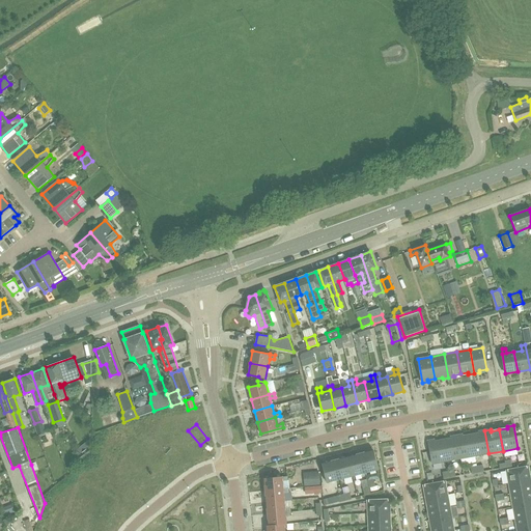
[(188,430),(180,436),(192,450),(200,445),(188,430)]
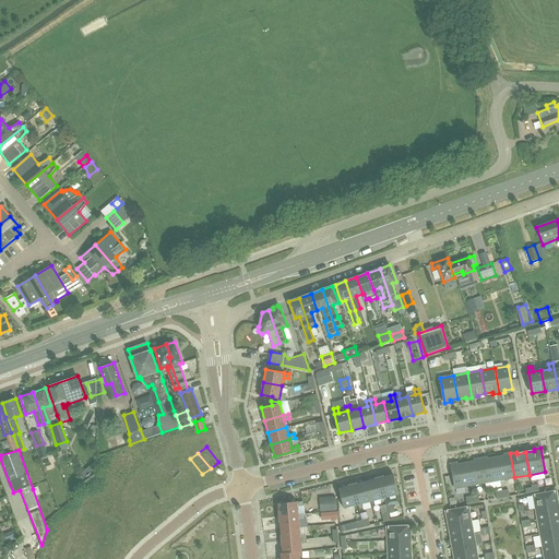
[(496,458),(500,480),(514,477),(510,453),(504,454),(504,456),(496,458)]
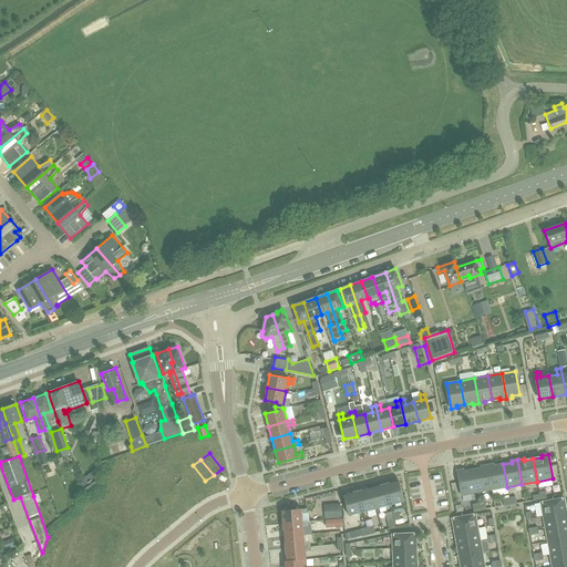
[(50,475),(55,474),(52,462),(45,464),(50,475)]
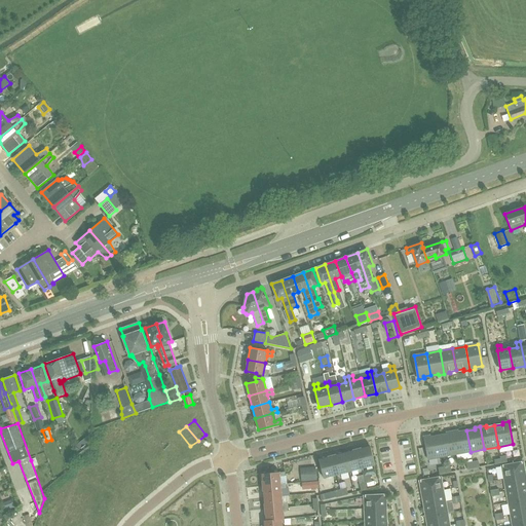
[(458,430),(452,431),(456,454),(471,452),(466,430),(458,431),(458,430)]
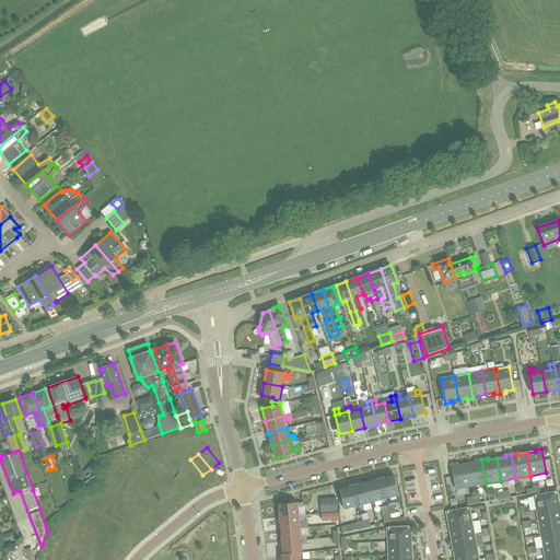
[(190,459),(183,466),(195,481),(202,475),(190,459)]
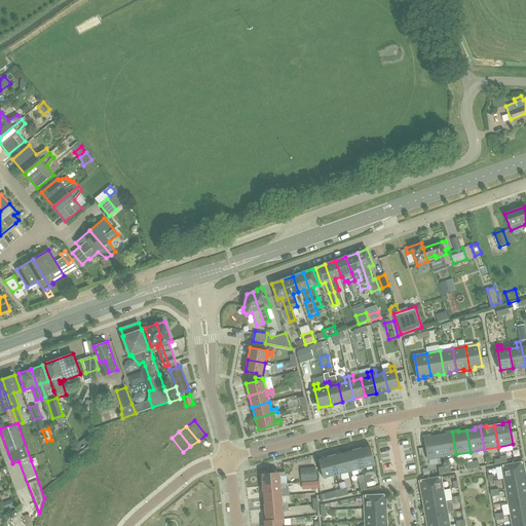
[(439,436),(442,457),(456,454),(452,431),(446,433),(447,435),(439,436)]
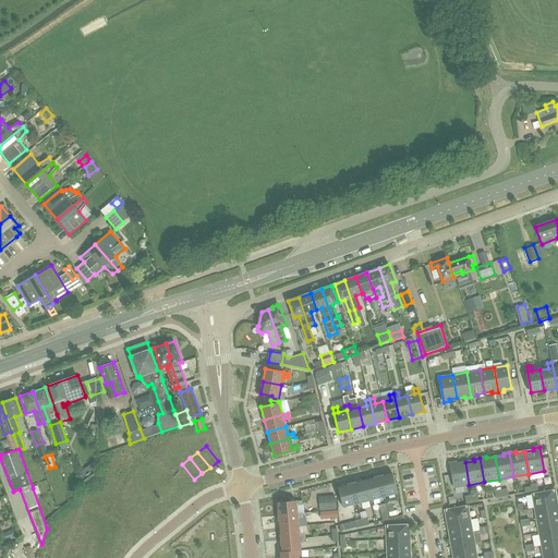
[(469,485),(465,462),(457,463),(456,462),(449,463),(453,487),(469,485)]
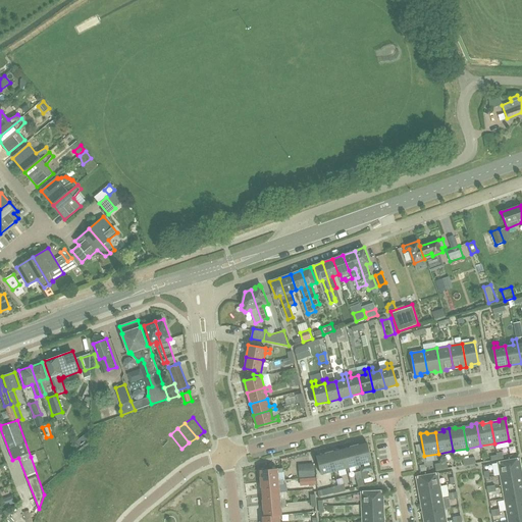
[(170,434),(163,439),(174,455),(181,449),(170,434)]
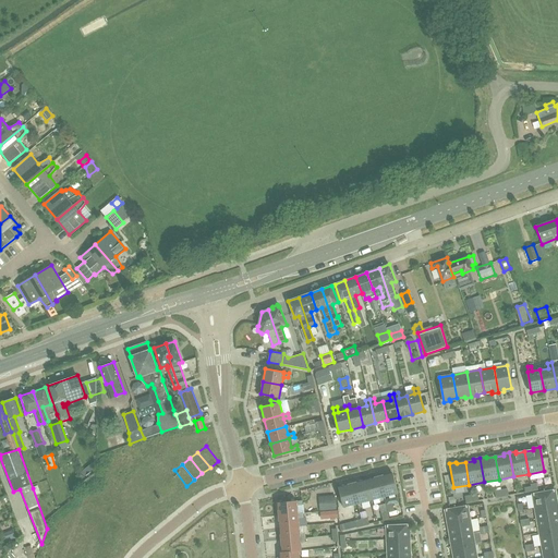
[(97,469),(82,477),(85,489),(97,480),(97,469)]
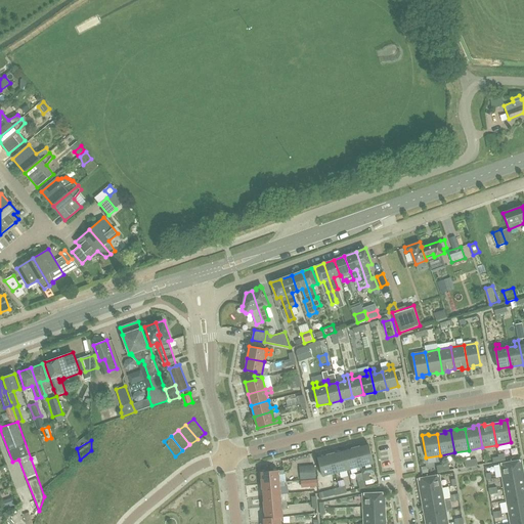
[(164,441),(157,447),(168,462),(175,456),(164,441)]
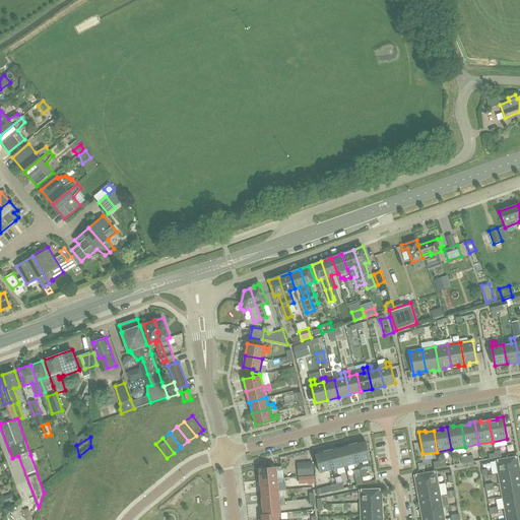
[(352,444),(358,463),(371,460),(366,441),(352,444)]
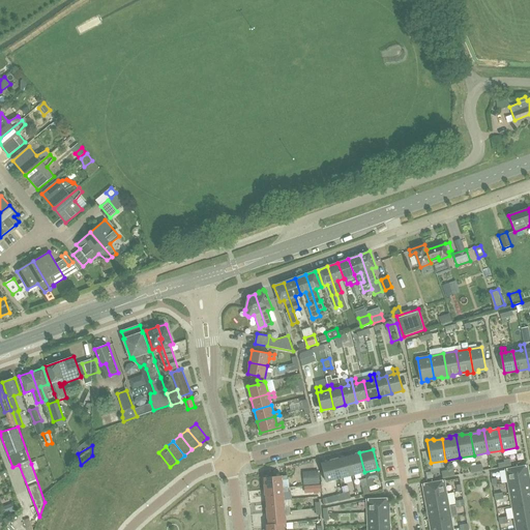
[(158,452),(151,459),(163,473),(170,467),(158,452)]
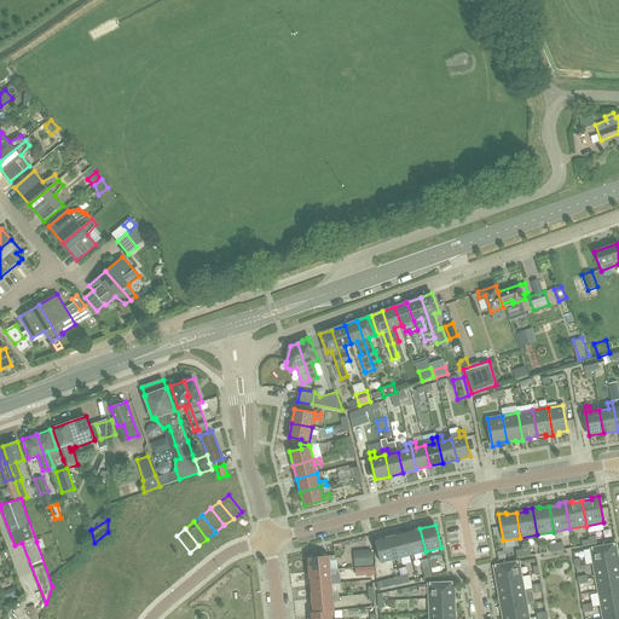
[(420,528),(405,532),(411,555),(426,551),(420,528)]
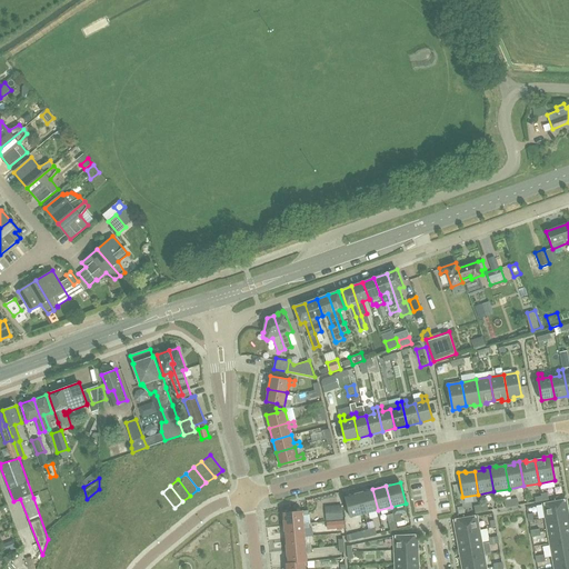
[(372,489),(359,493),(365,513),(378,510),(372,489)]
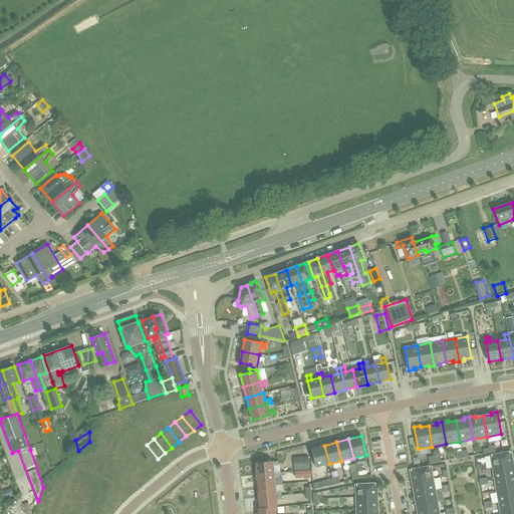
[(329,464),(324,446),(311,449),(316,468),(329,464)]
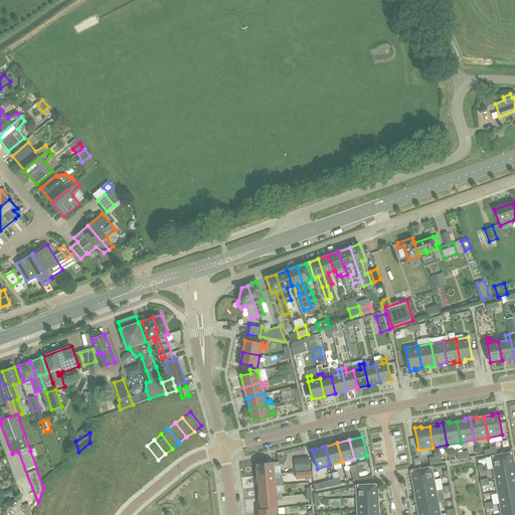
[(492,457),(494,468),(514,464),(512,453),(492,457)]
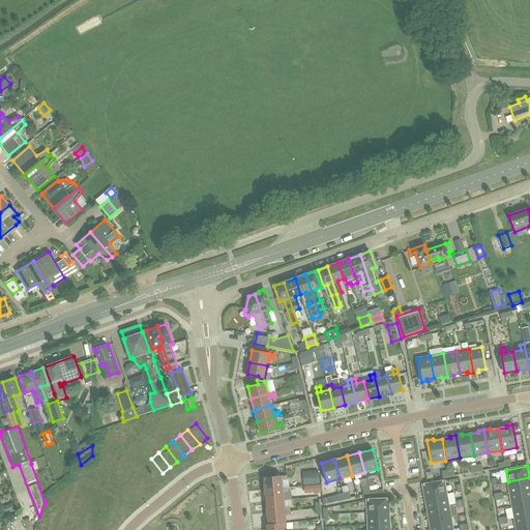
[(287,479),(287,475),(263,477),(265,490),(283,488),(283,480),(287,479)]
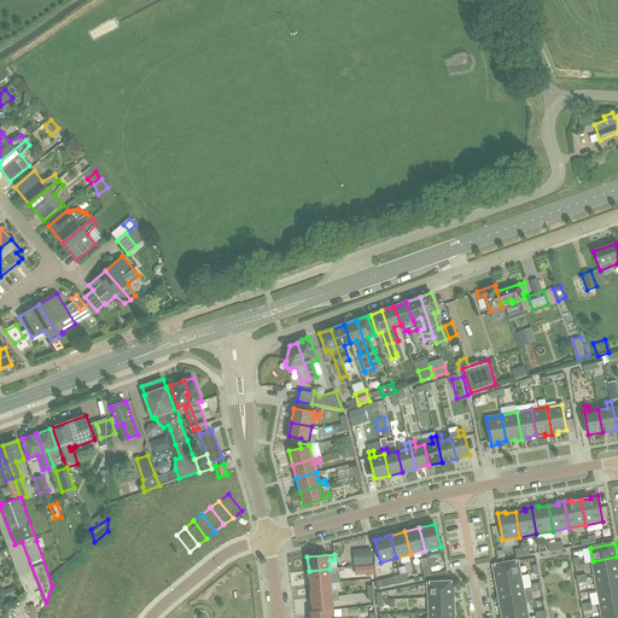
[(617,571),(617,565),(617,557),(593,561),(595,576),(617,571)]
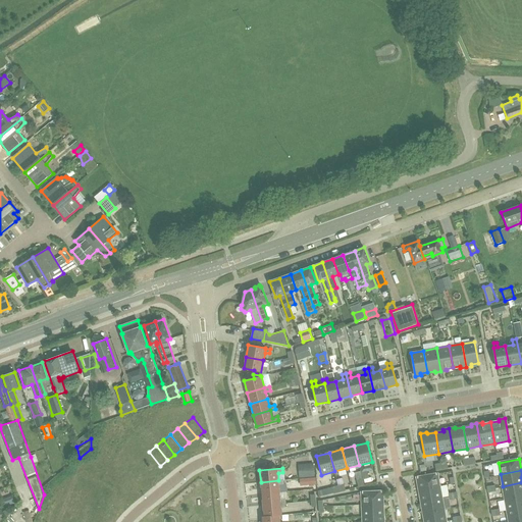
[(438,486),(436,475),(418,478),(420,489),(438,486)]
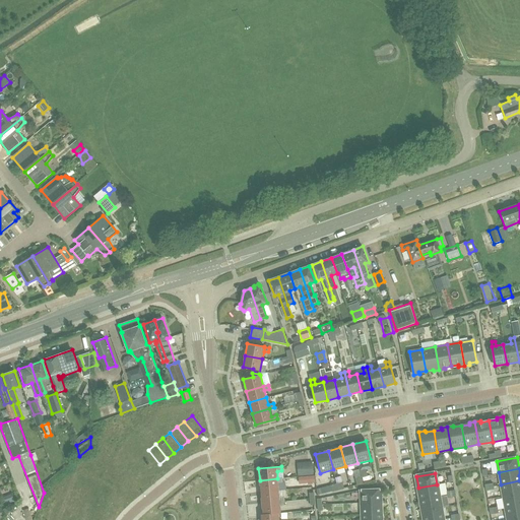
[(282,478),(277,478),(260,480),(261,492),(278,491),(278,482),(282,482),(282,478)]
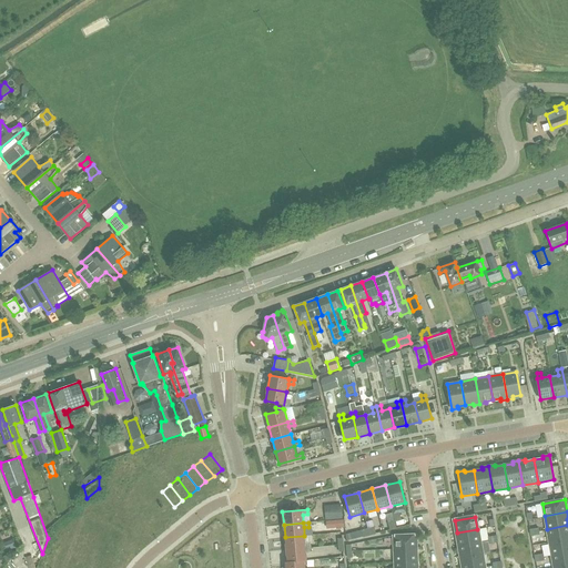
[(567,538),(567,525),(547,529),(549,541),(567,538)]
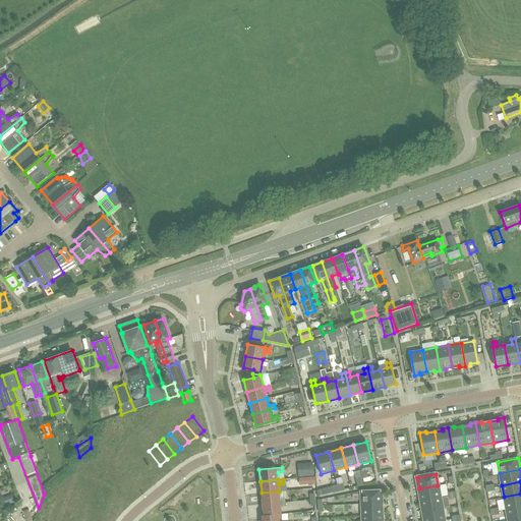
[(440,497),(438,485),(419,488),(421,501),(440,497)]
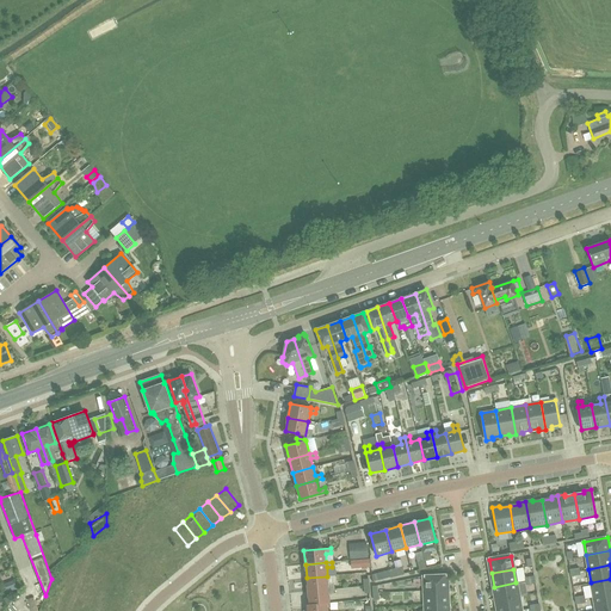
[(328,585),(327,576),(307,578),(308,592),(334,590),(334,585),(328,585)]
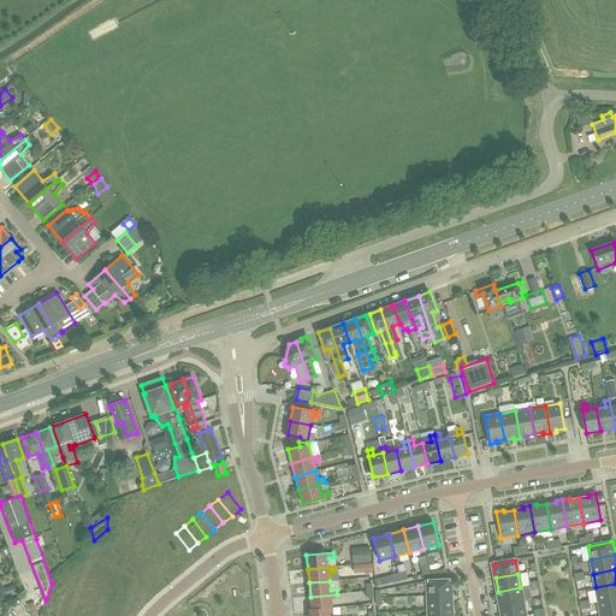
[(450,581),(428,582),(428,596),(451,594),(450,581)]
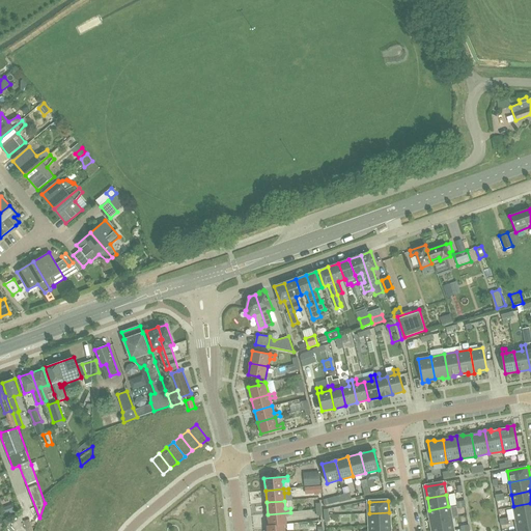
[(530,503),(513,506),(515,519),(516,518),(516,519),(530,515),(530,503)]
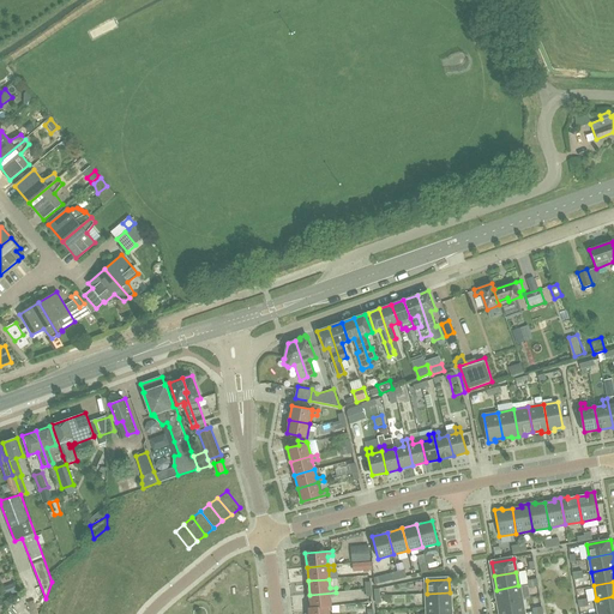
[(521,600),(518,585),(497,590),(499,603),(521,600)]
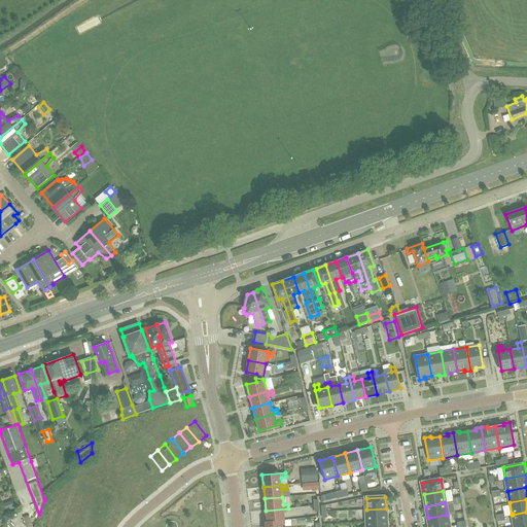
[(289,512),(288,508),(266,511),(267,521),(282,520),(284,520),(284,513),(289,512)]
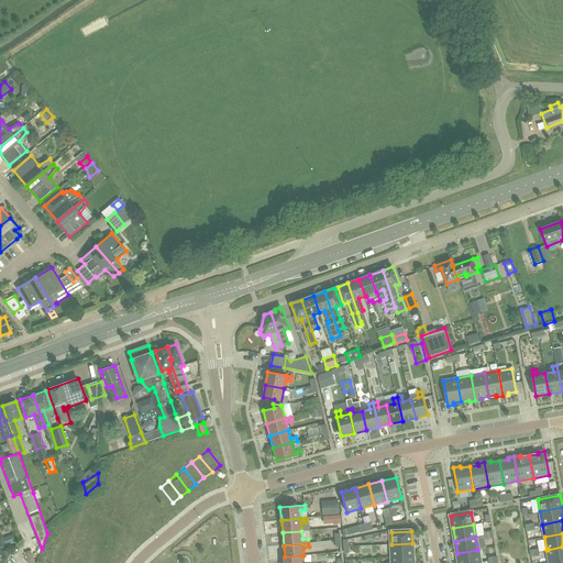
[(392,544),(393,558),(412,556),(412,543),(392,544)]
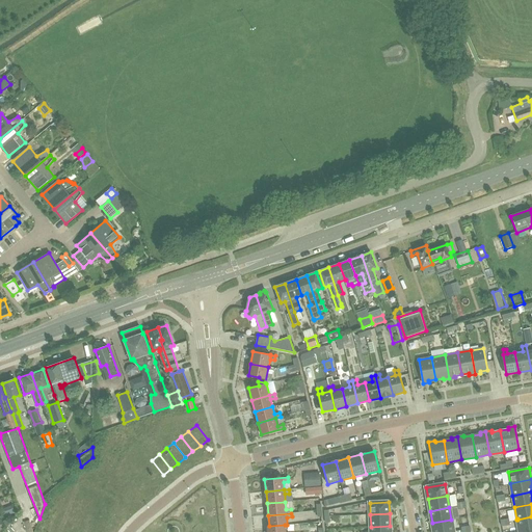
[(531,516),(517,520),(519,528),(517,528),(519,531),(531,529),(531,516)]
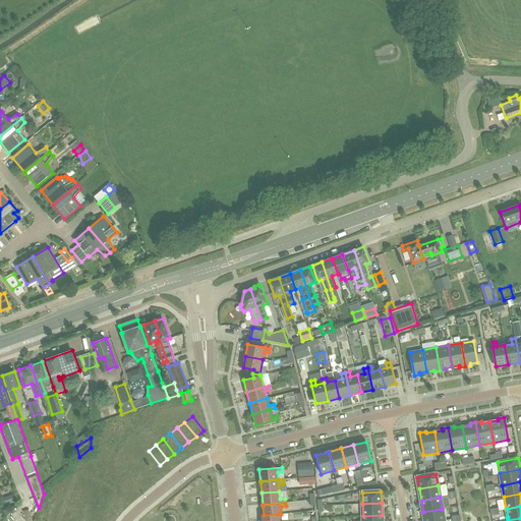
[(439,520),(444,520),(442,509),(423,512),(424,520),(439,520)]
